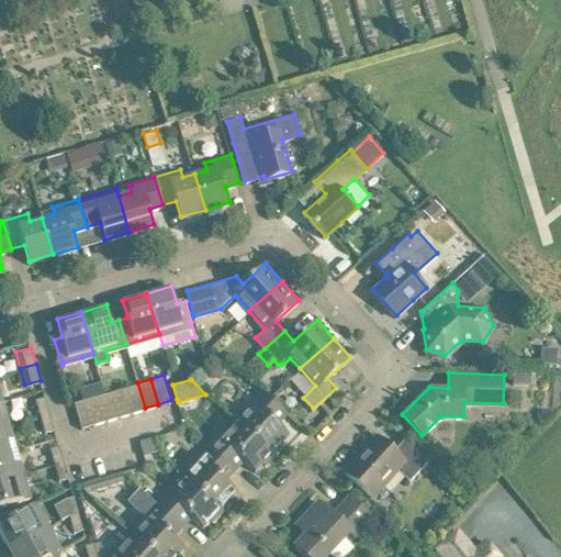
[(137,382),(125,387),(133,412),(145,408),(137,382)]
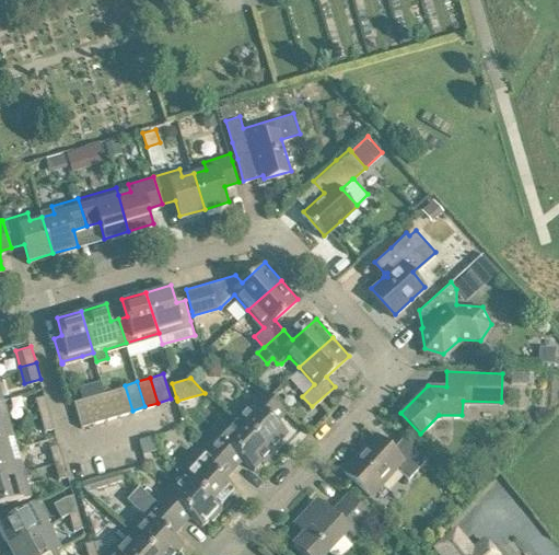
[(132,411),(125,385),(112,389),(119,414),(132,411)]
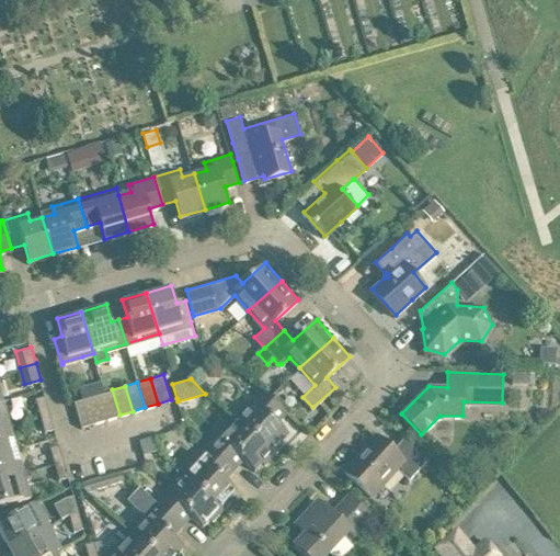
[(287,411),(271,396),(269,395),(261,387),(243,405),(248,409),(238,419),(274,452),(283,442),(281,440),(288,432),(274,418),(283,409),(286,412),(287,411)]
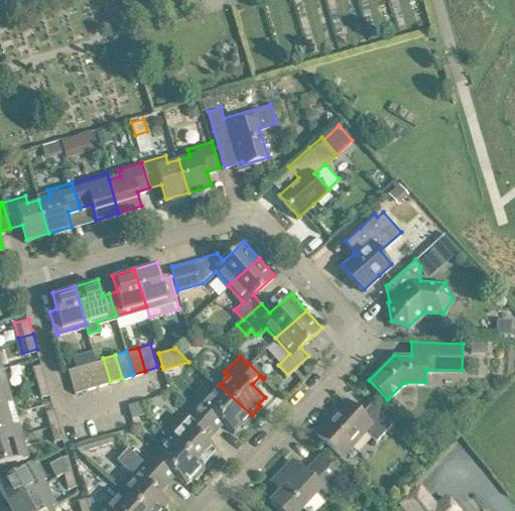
[(110,381),(103,358),(92,361),(99,384),(110,381)]
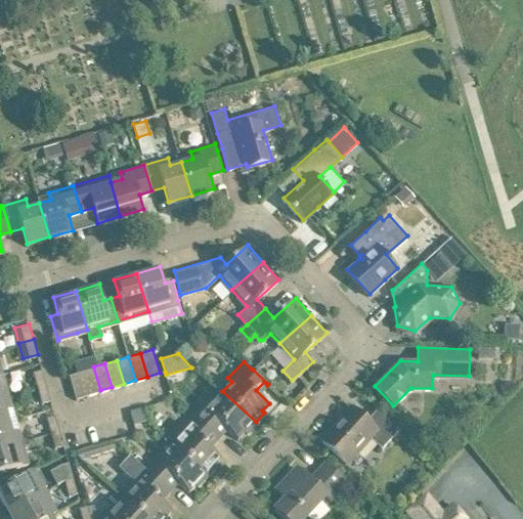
[(100,390),(93,366),(81,371),(88,394),(100,390)]
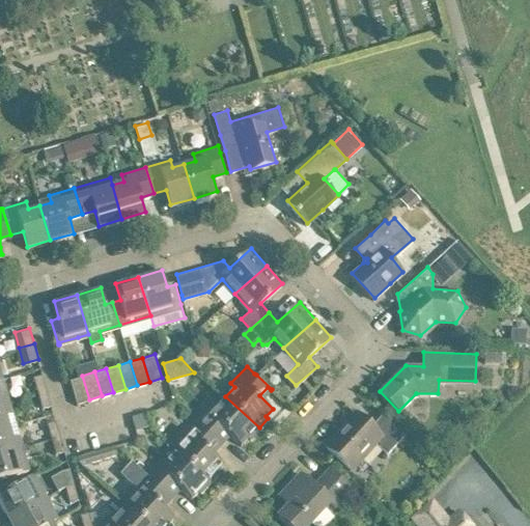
[(34,376),(38,391),(47,389),(43,374),(34,376)]
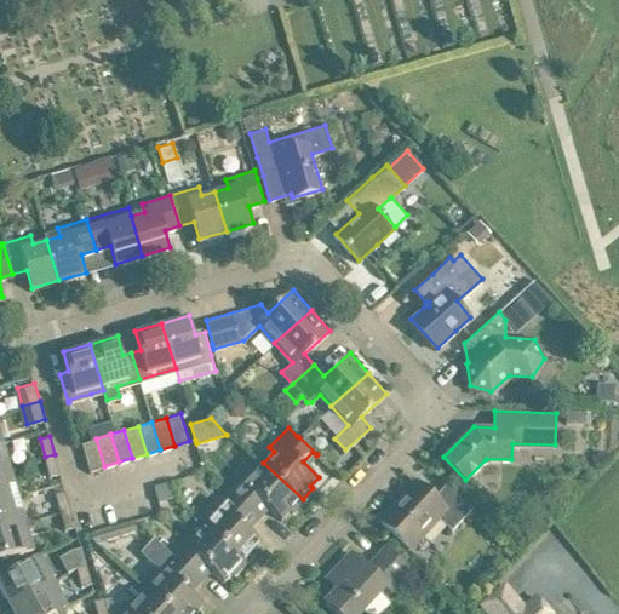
[(104,466),(96,439),(82,442),(91,470),(104,466)]
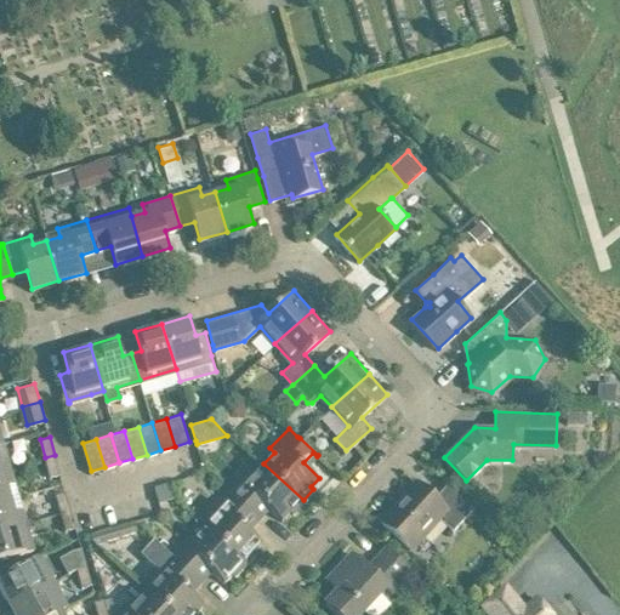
[(0,470),(11,467),(7,454),(3,440),(0,440),(0,470)]
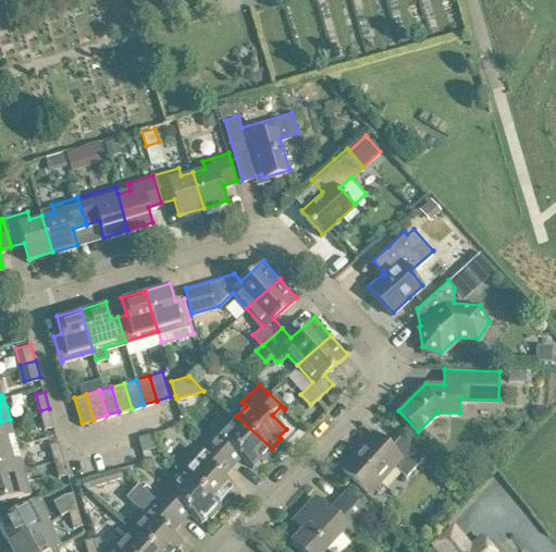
[(54,424),(49,408),(40,411),(45,427),(54,424)]
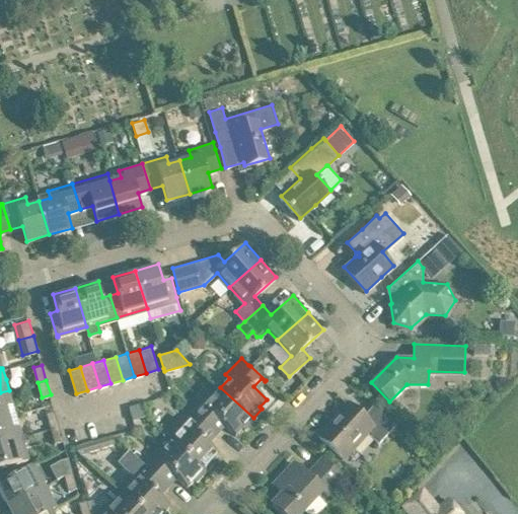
[(245,427),(253,418),(220,387),(211,396),(208,393),(198,404),(191,396),(185,402),(214,430),(222,420),(236,433),(243,425),(245,427)]
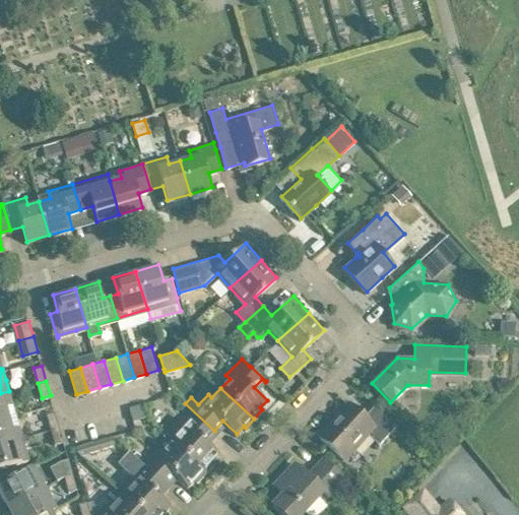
[(6,404),(12,402),(9,391),(0,393),(0,417),(10,415),(6,404)]
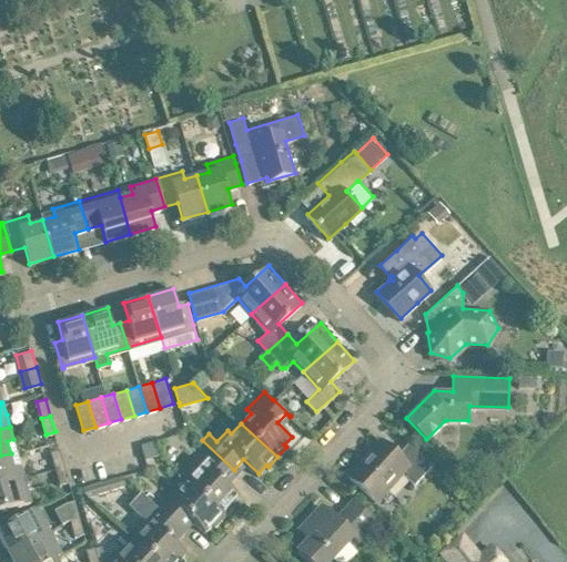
[(409,441),(398,453),(383,439),(348,476),(375,500),(402,471),(414,483),(433,463),(409,441)]
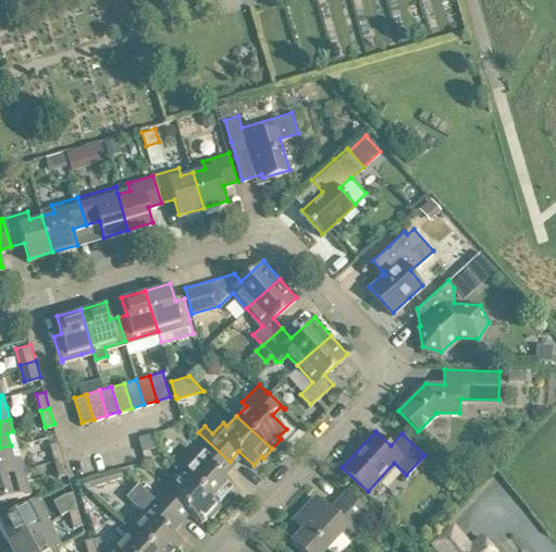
[(220,471),(230,462),(198,432),(192,440),(200,448),(189,458),(194,462),(184,471),(221,505),(230,495),(226,493),(235,485),(220,471)]
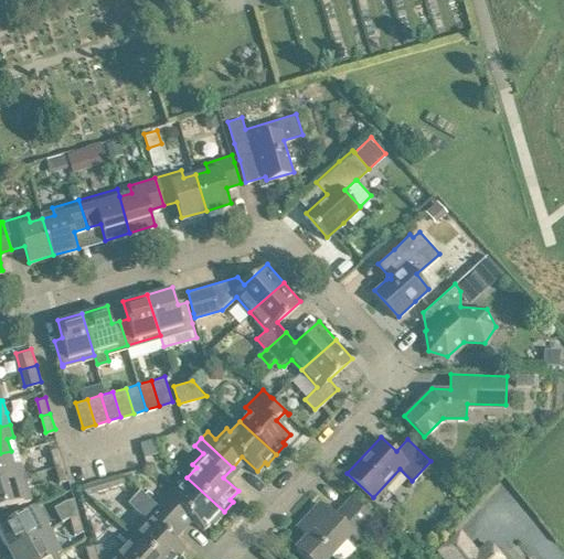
[(50,448),(55,464),(64,461),(60,445),(50,448)]
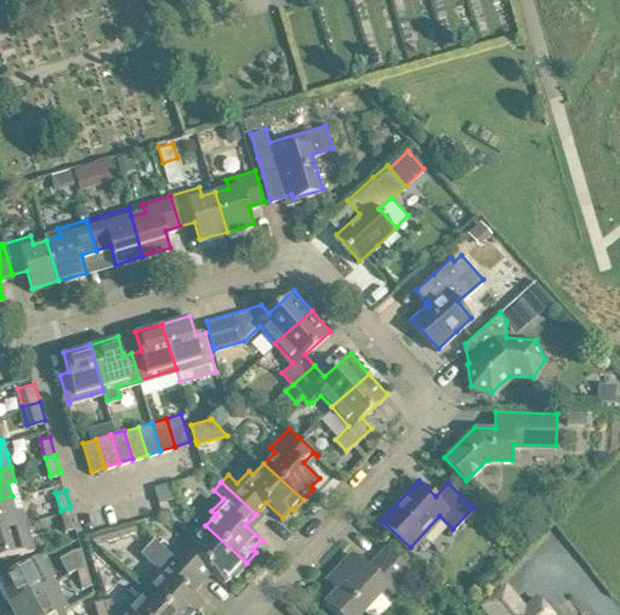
[(0,528),(26,520),(22,507),(16,510),(12,496),(0,499),(0,528)]
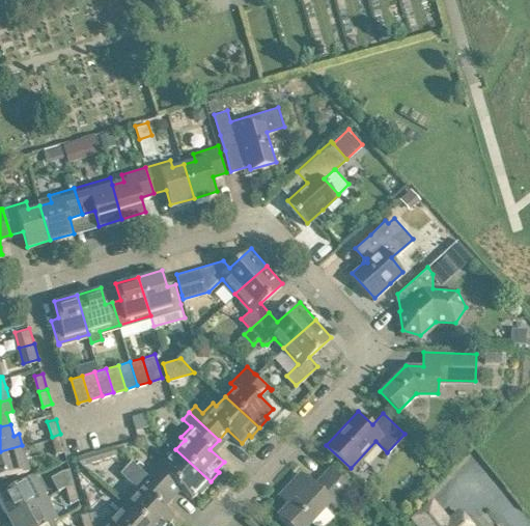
[(64,449),(60,434),(52,437),(56,452),(64,449)]
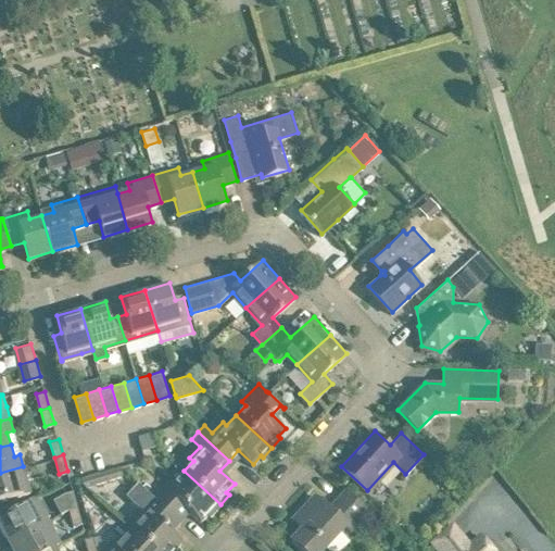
[(96,481),(124,474),(121,465),(80,477),(84,486),(96,481)]
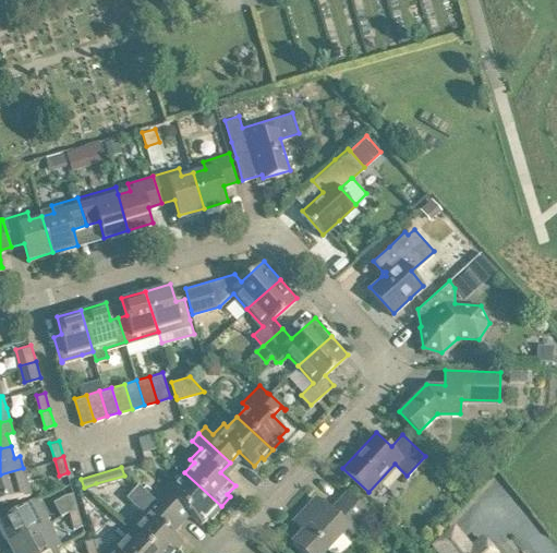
[(0,501),(31,492),(23,468),(0,475),(0,501)]
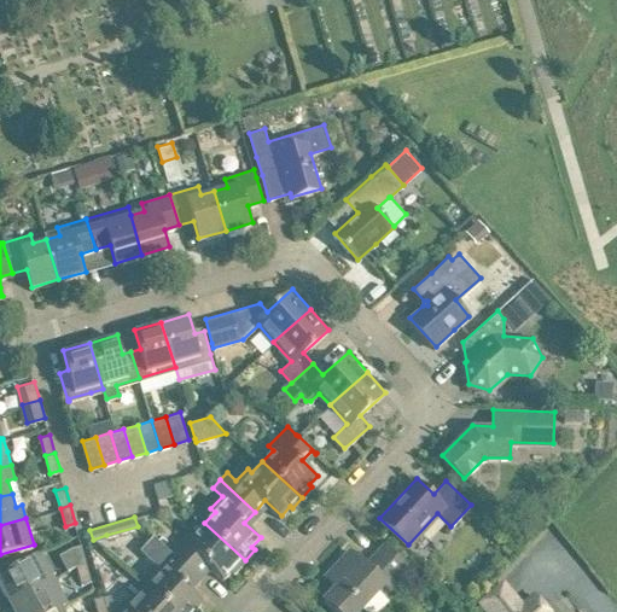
[(234,571),(245,560),(204,523),(193,535),(190,531),(172,551),(197,573),(207,563),(223,577),(232,569),(234,571)]
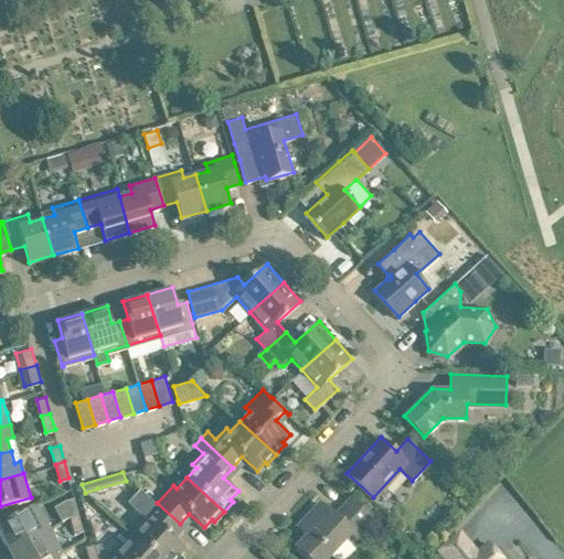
[(180,524),(157,503),(140,487),(128,501),(145,516),(140,520),(144,525),(135,535),(160,558),(179,558),(180,558),(178,557),(185,548),(170,534),(180,524)]
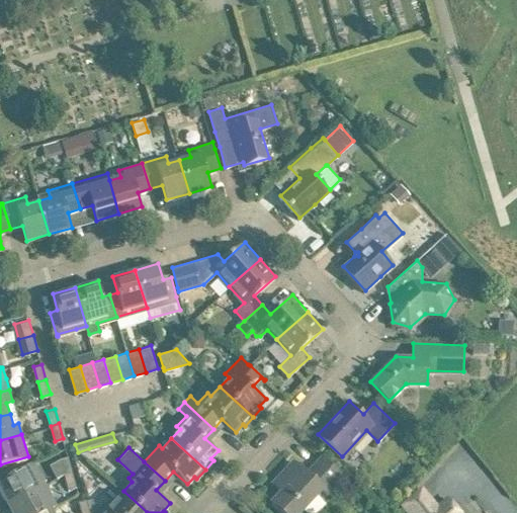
[(294,461),(275,482),(273,481),(282,490),(271,501),(283,512),(299,512),(323,488),(327,492),(344,475),(322,454),(307,472),(293,459),(292,459),(294,461)]
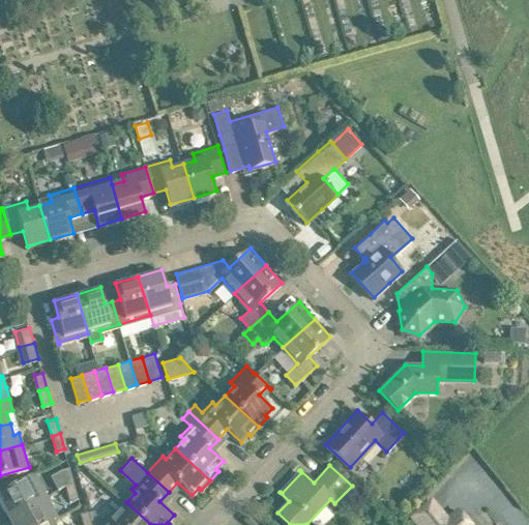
[(61,469),(65,484),(74,482),(69,466),(61,469)]
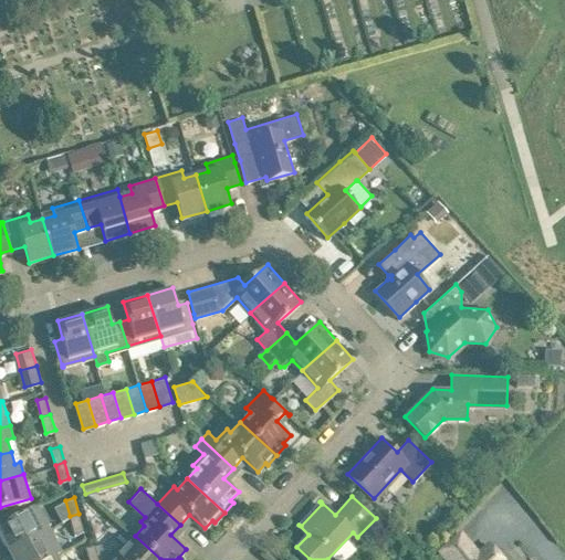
[(0,532),(9,549),(50,527),(38,505),(0,525),(0,532)]
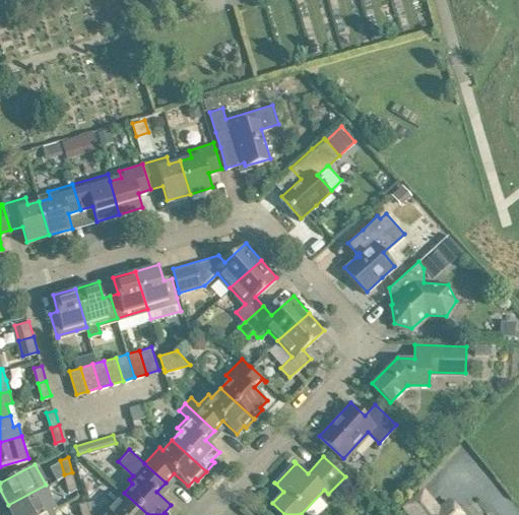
[(77,488),(72,472),(64,474),(68,490),(77,488)]
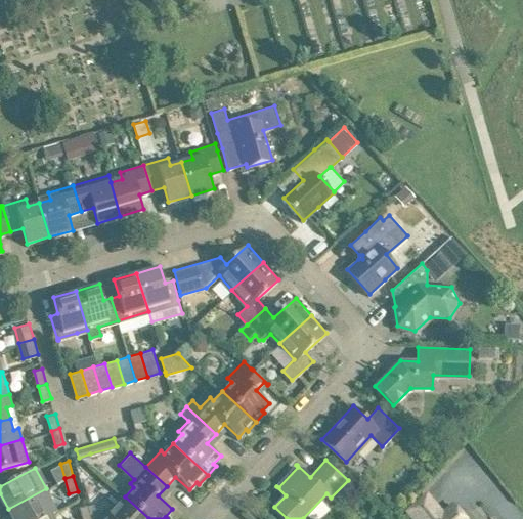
[(57,509),(51,499),(46,488),(8,509),(12,516),(9,518),(38,518),(50,513),(57,509)]
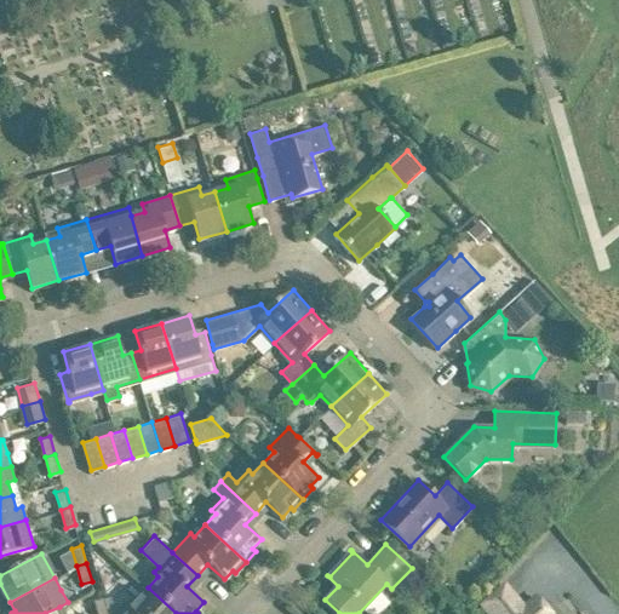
[(176,613),(148,587),(137,600),(132,595),(114,613),(176,613)]
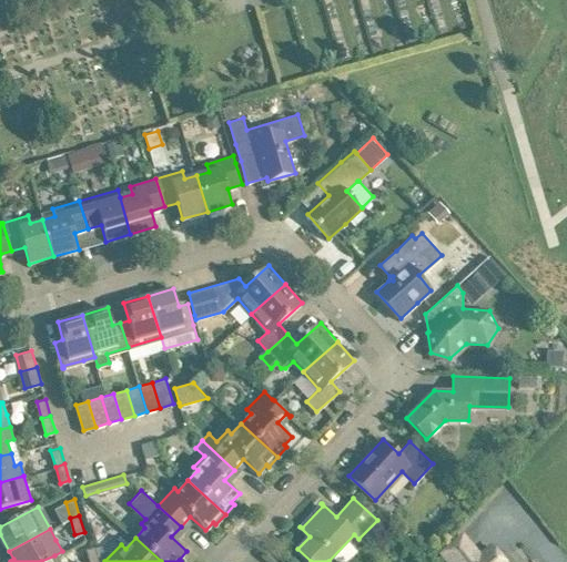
[(507,561),(494,544),(472,561),(507,561)]
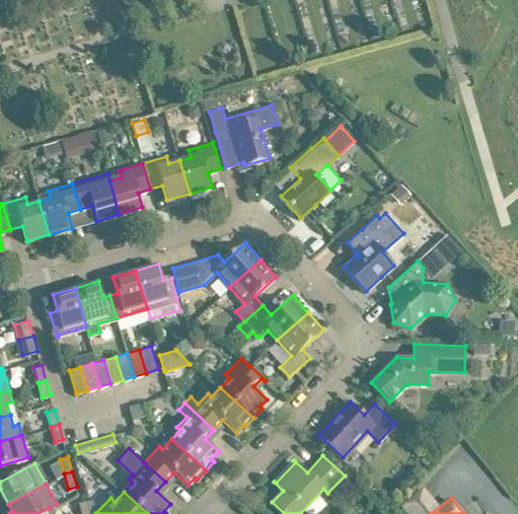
[(78,501),(81,513),(90,513),(91,513),(86,499),(78,501)]
